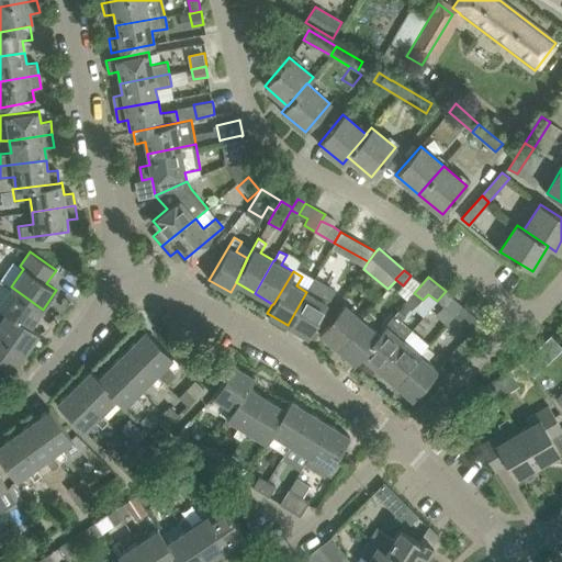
[(306,292),(288,325),(307,337),(335,290),(314,278),(306,292)]
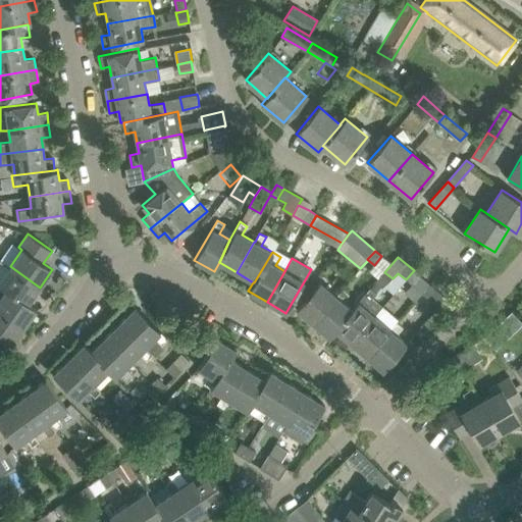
[(0,285),(5,291),(6,290),(28,304),(28,303),(40,288),(10,266),(9,268),(0,261),(0,285)]
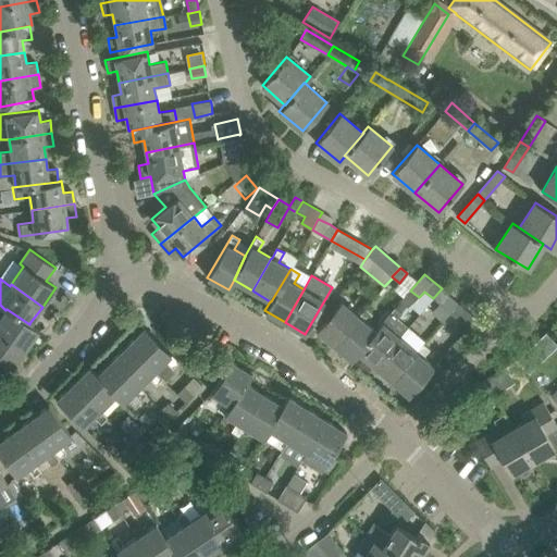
[(433,298),(449,313),(458,304),(442,288),(433,298)]
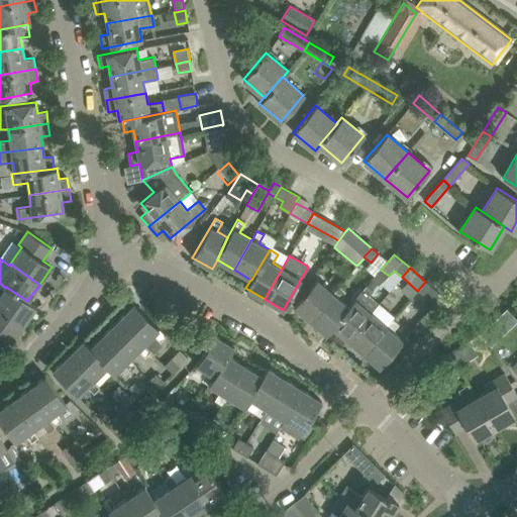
[(293,306),(310,320),(333,294),(316,279),(293,306)]
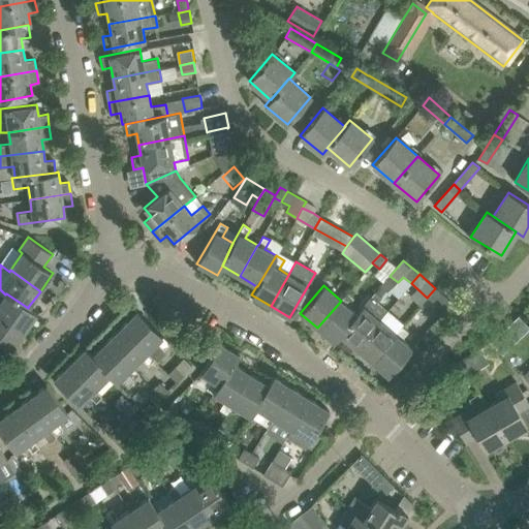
[(444,297),(435,288),(427,298),(437,306),(443,311),(452,303),(444,297)]
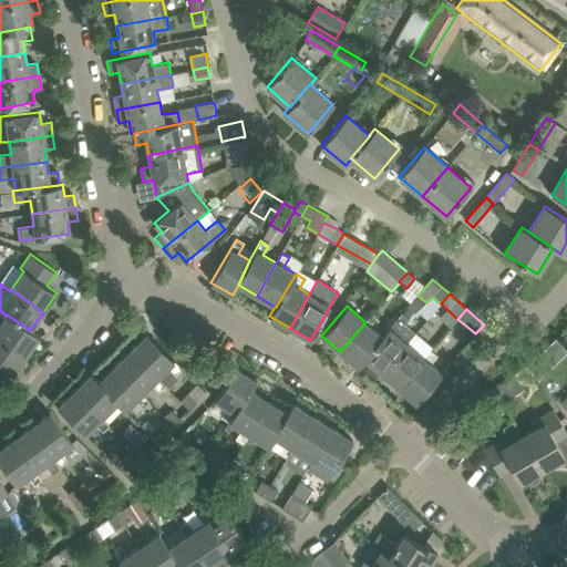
[(0,337),(26,356),(39,336),(30,329),(30,330),(7,315),(6,316),(0,323),(0,337)]
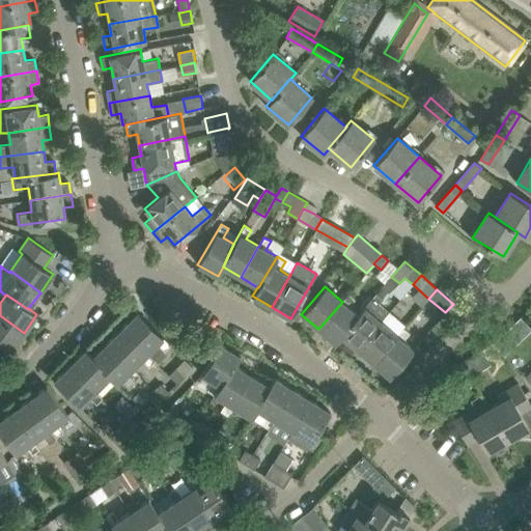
[(342,302),(318,329),(335,343),(341,335),(340,335),(358,315),(357,314),(348,307),(355,300),(347,295),(342,302)]
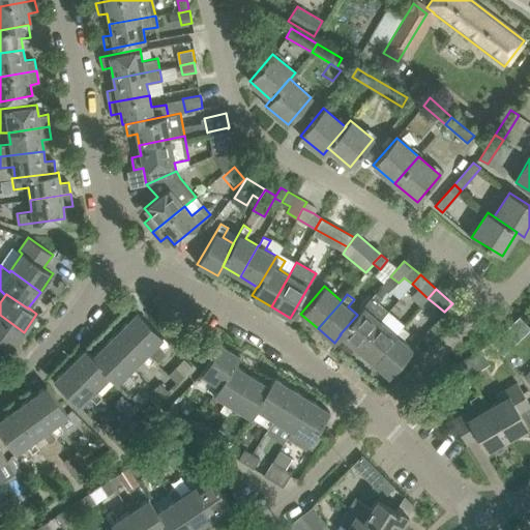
[(341,334),(336,340),(352,352),(356,348),(380,320),(386,313),(378,304),(382,300),(375,294),(341,334)]
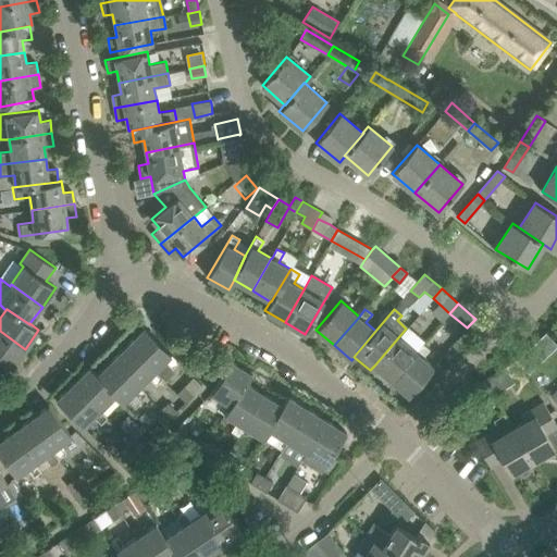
[(399,336),(374,366),(391,380),(416,351),(423,343),(425,341),(408,326),(399,336)]
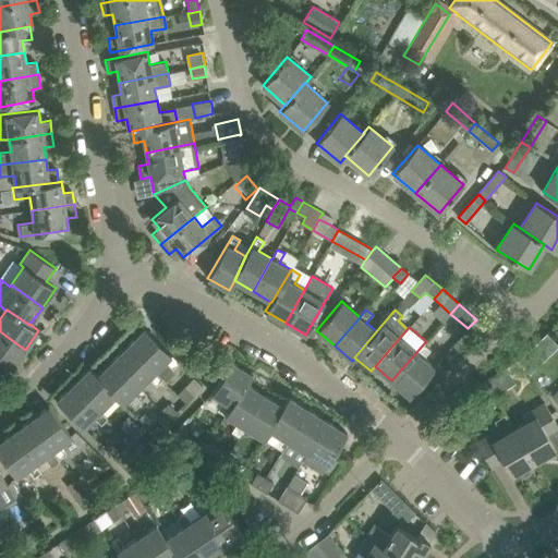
[(128,344),(162,379),(179,363),(144,328),(128,344)]
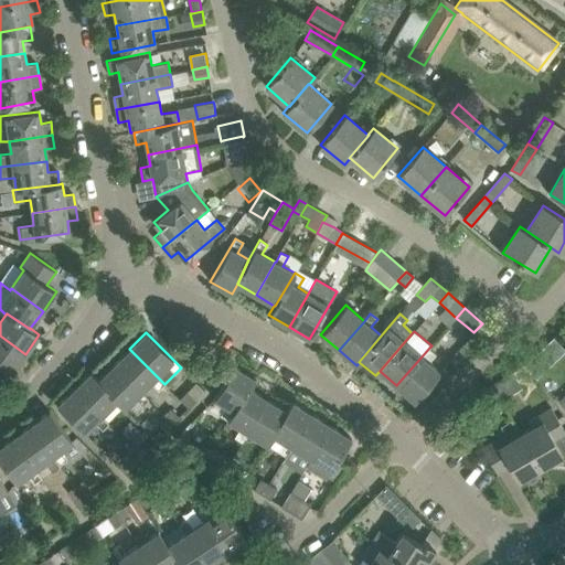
[(12,373),(25,354),(0,336),(0,366),(1,365),(12,373)]
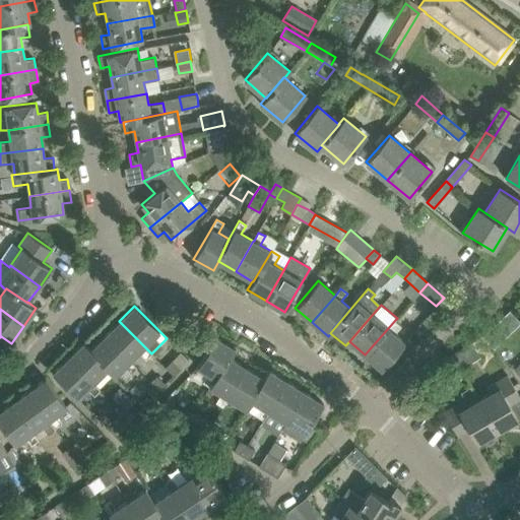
[(519,322),(510,311),(483,335),(493,348),(519,322)]
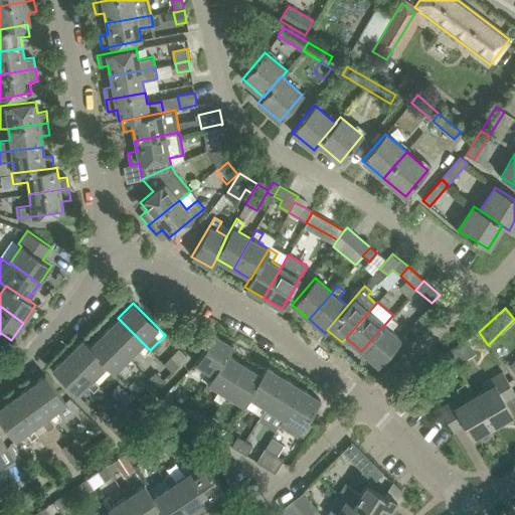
[(384,325),(361,351),(377,366),(400,339),(390,330),(397,323),(391,317),(384,325)]
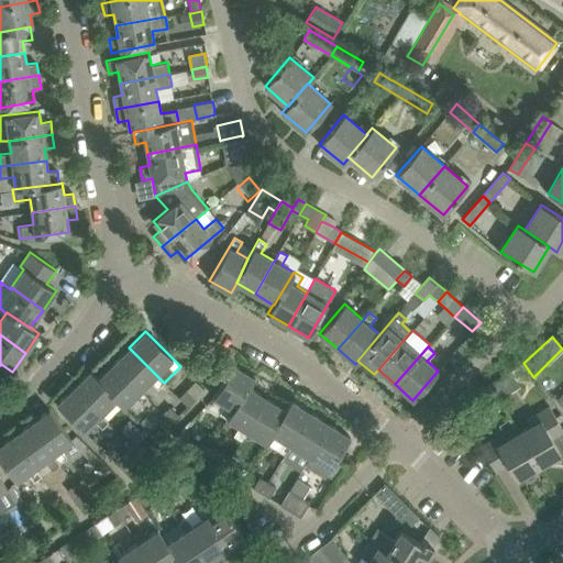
[(113,363),(141,390),(151,381),(158,388),(164,383),(129,348),(113,363)]
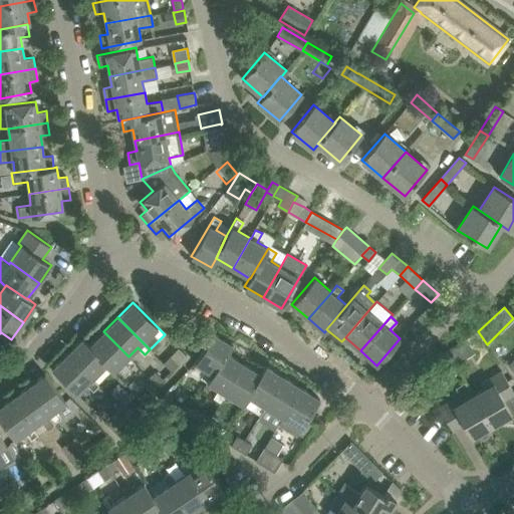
[(103,331),(89,345),(107,363),(114,370),(122,361),(130,368),(136,363),(129,356),(103,331)]
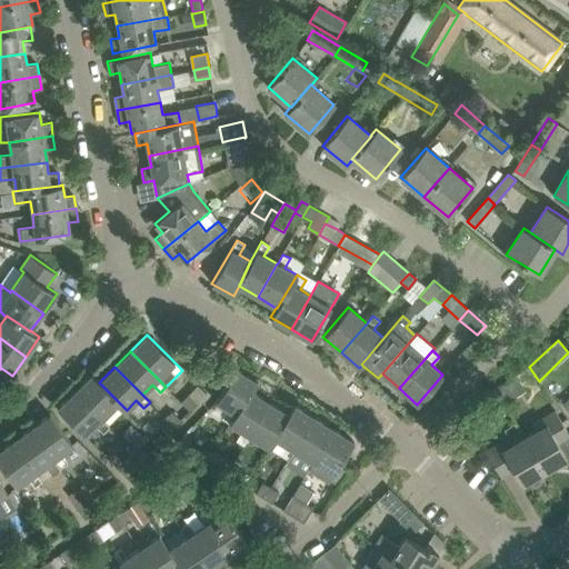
[(221,419),(229,423),(235,413),(236,415),(250,390),(251,391),(257,381),(236,369),(216,401),(228,409),(221,419)]
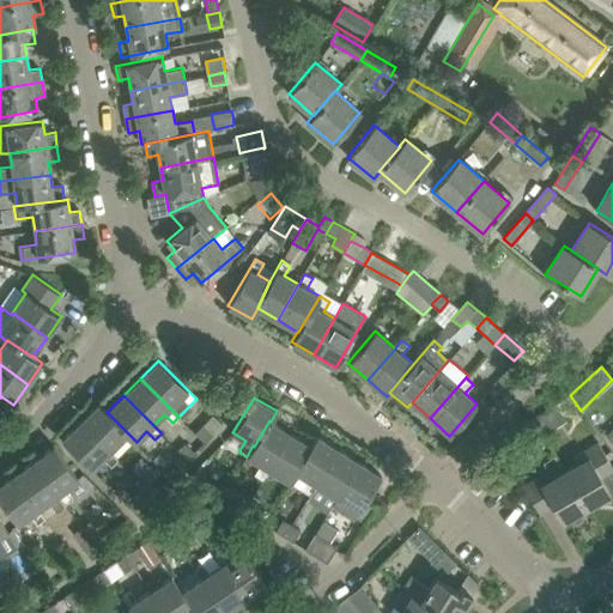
[(107,412),(98,404),(80,422),(110,451),(128,434),(107,412)]
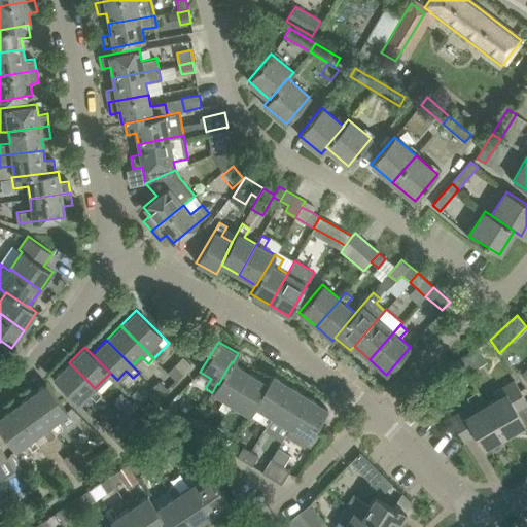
[(478,348),(460,359),(469,374),(487,362),(478,348)]
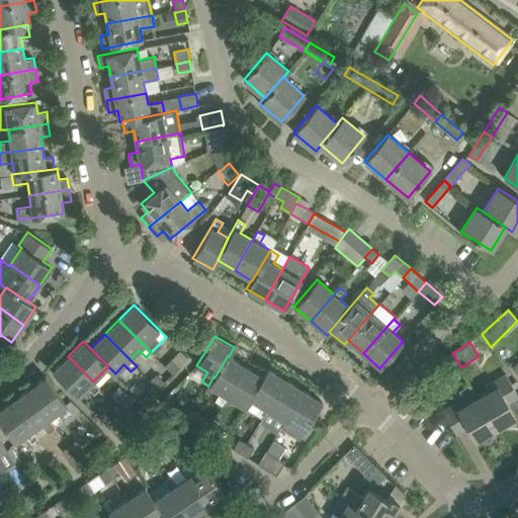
[(213,376),(208,385),(221,393),(216,401),(222,405),(227,397),(246,366),(229,356),(228,355),(214,377),(213,376)]
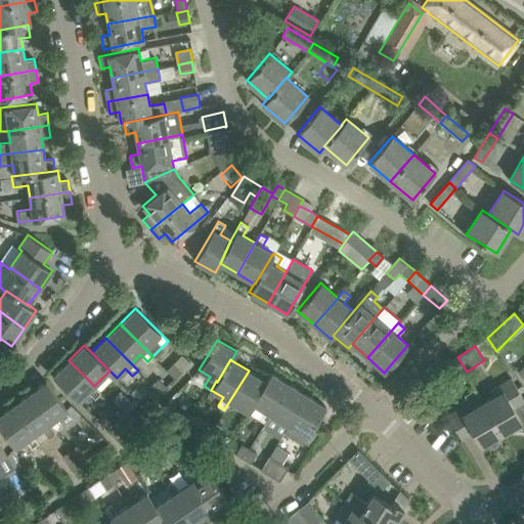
[(101,393),(94,386),(69,360),(52,376),(78,401),(88,391),(95,398),(101,393)]
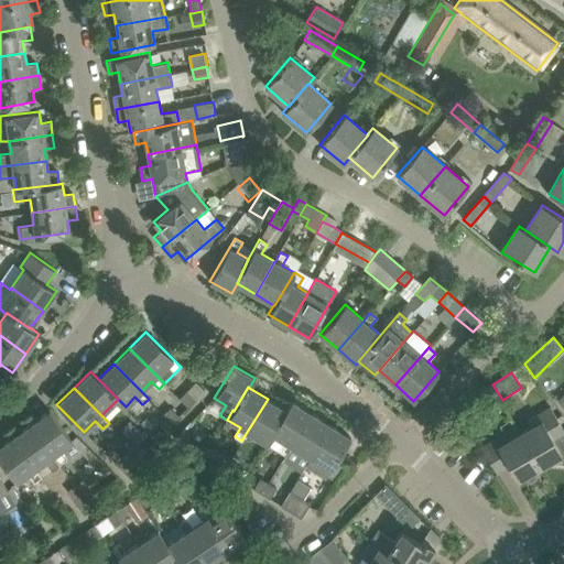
[(188,408),(196,401),(186,391),(179,399),(188,408)]
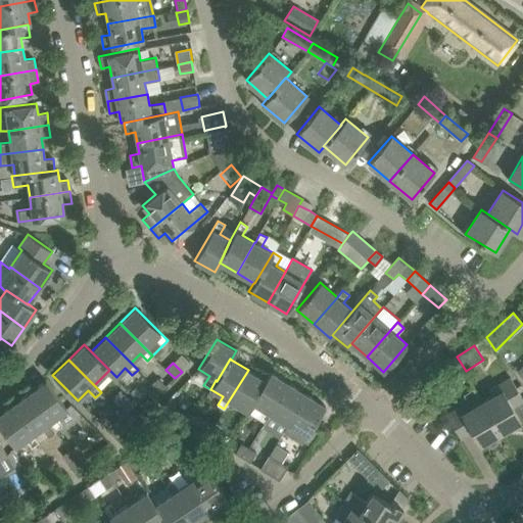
[(248,370),(229,400),(248,412),(253,403),(252,402),(266,381),(265,380),(248,370)]
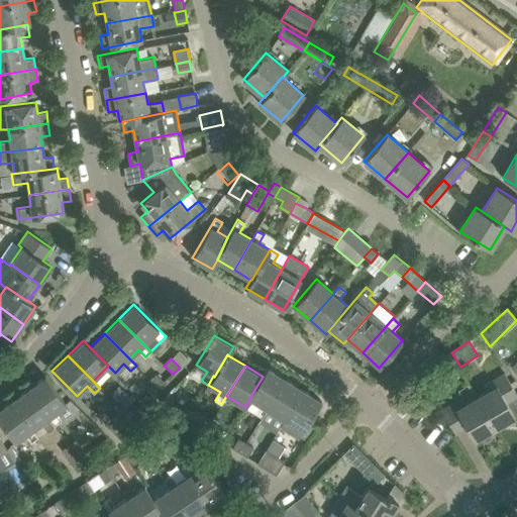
[(249,398),(250,399),(261,405),(255,413),(262,417),(267,409),(268,409),(286,379),(267,368),(262,376),(263,377),(249,398)]
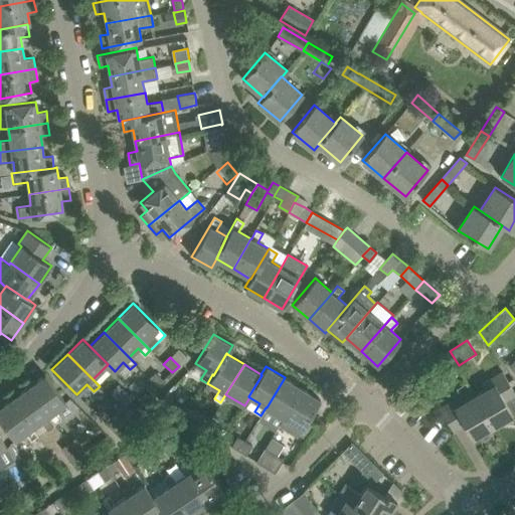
[(474,395),(492,427),(513,415),(505,401),(514,395),(514,393),(502,371),(481,384),(484,389),(474,395)]
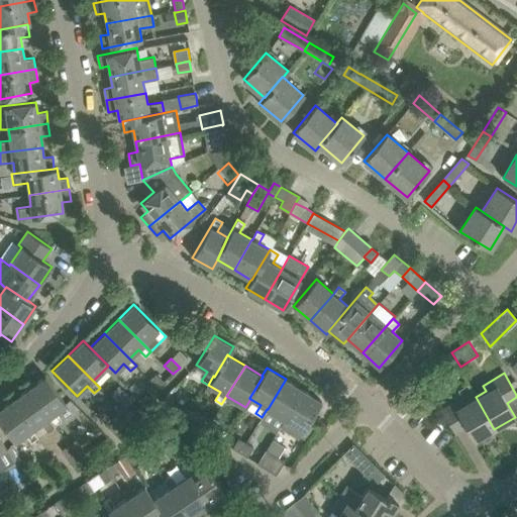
[(143,386),(152,395),(165,382),(156,374),(143,386)]
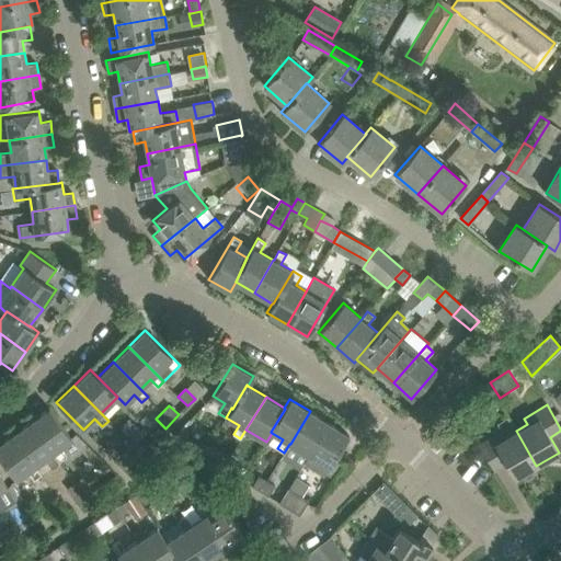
[(31,421),(59,461),(66,456),(59,447),(71,438),(49,408),(31,421)]
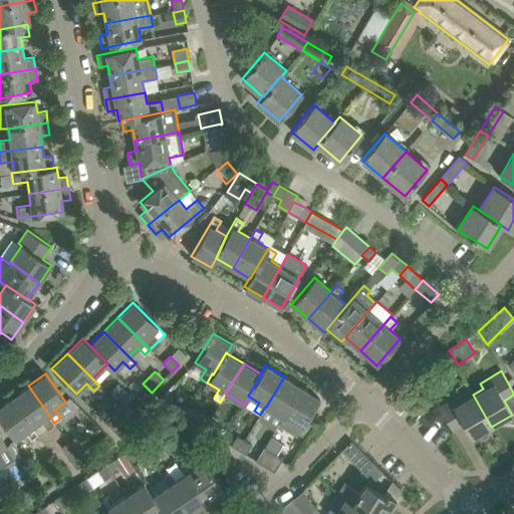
[(284,376),(266,407),(283,417),(301,388),(284,376)]
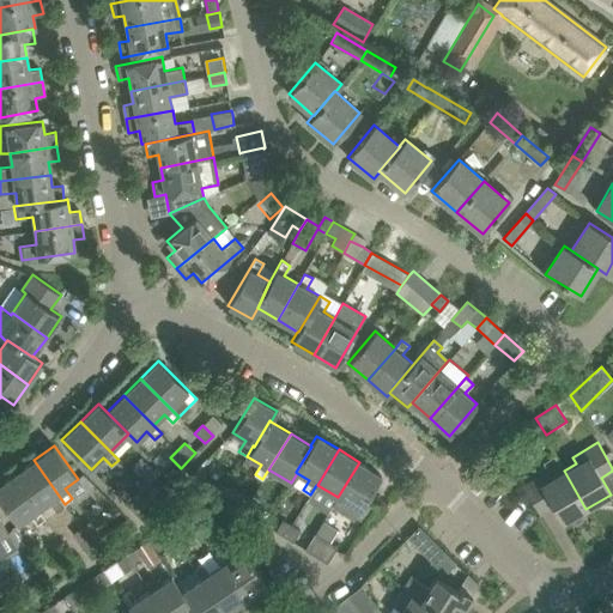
[(192,479),(201,485),(216,460),(208,456),(198,467),(192,479)]
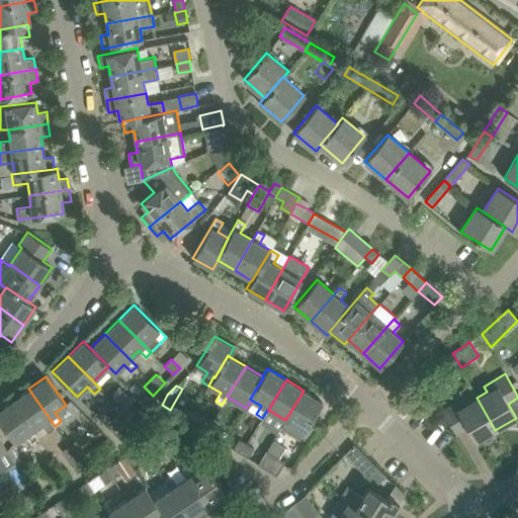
[(122,408),(120,410),(130,419),(136,412),(128,405),(134,401),(119,386),(111,396),(122,408)]
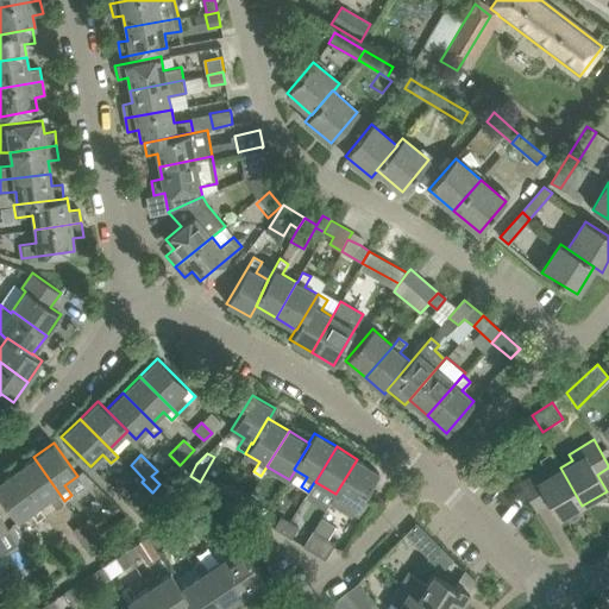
[(13,472),(38,506),(49,497),(56,509),(66,502),(64,501),(33,457),(13,472)]
